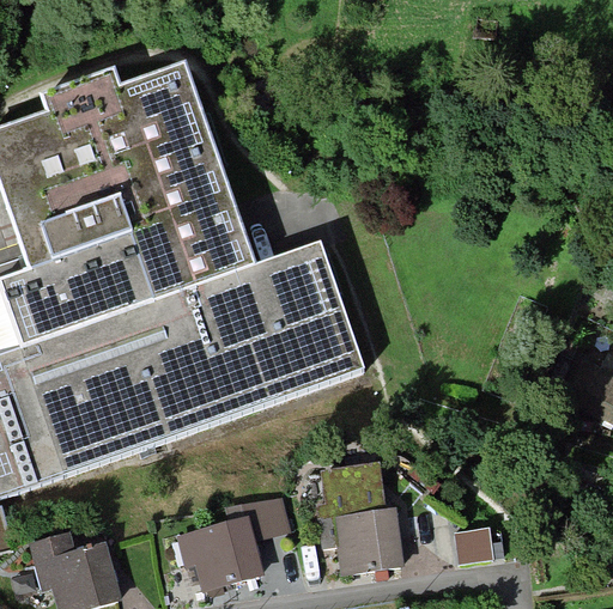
[(0,491),(365,365),(321,238),(255,261),(184,59),(121,81),(115,65),(42,91),(49,108),(0,125),(0,178),(28,257),(30,267),(0,276),(23,342),(0,349),(0,491)]
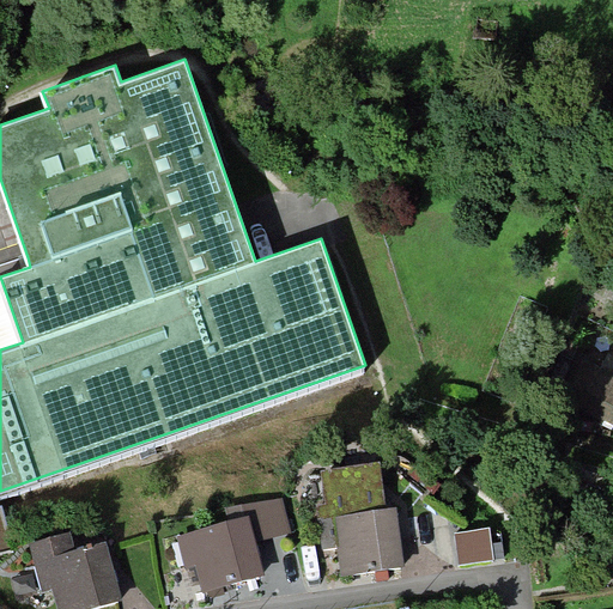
[(586,358),(565,397),(612,421),(612,354),(608,352),(601,365),(586,358)]
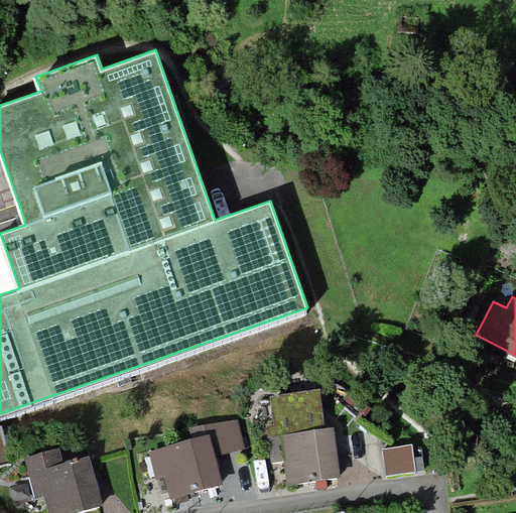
[(326,427),(320,391),(265,399),(274,460),(284,459),(287,483),(340,476),(333,426),(326,427)]
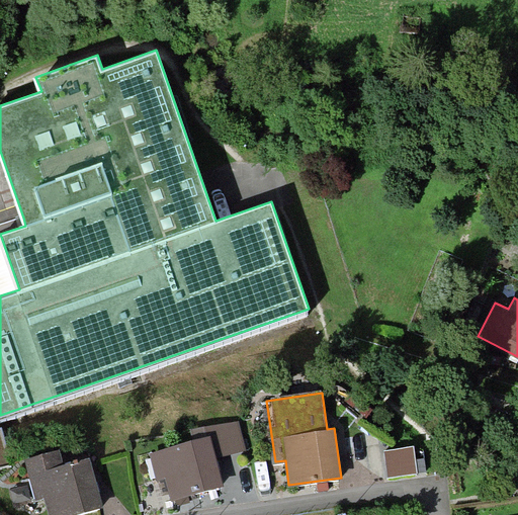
[(240,420),(192,429),(194,441),(150,454),(157,480),(165,478),(171,499),(224,486),(217,458),(247,447),(240,420)]
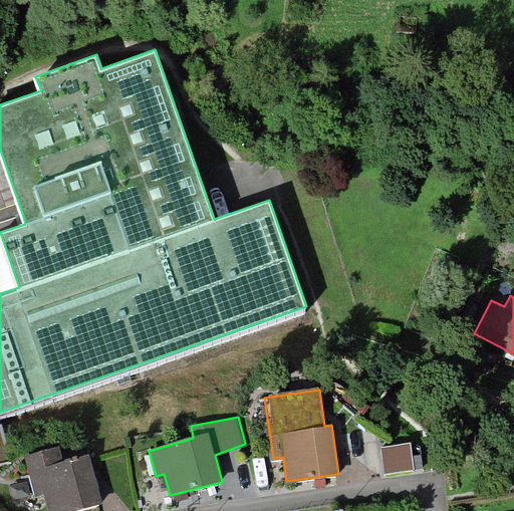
[(2,423),(0,423),(0,461),(10,459),(2,423)]
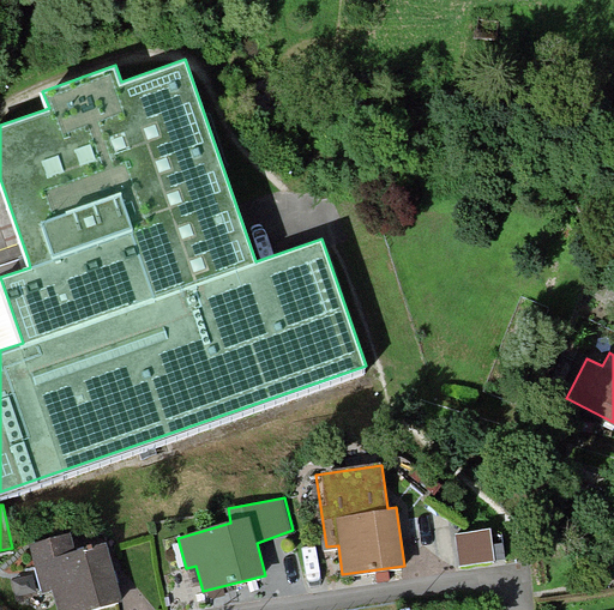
[(488,529),(456,535),(461,565),(493,559),(488,529)]
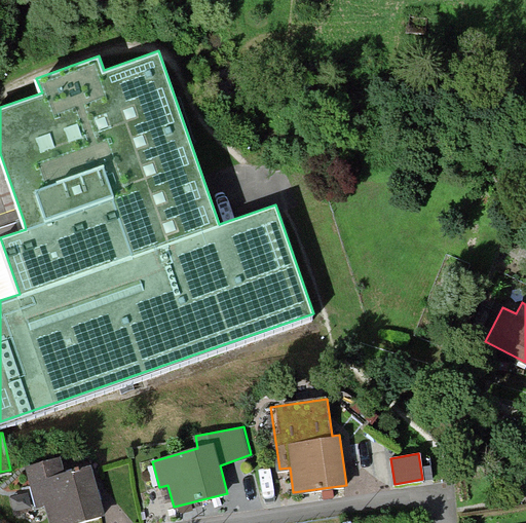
[(62,473),(59,458),(27,468),(36,506),(44,503),(48,522),(76,522),(102,516),(88,465),(62,473)]
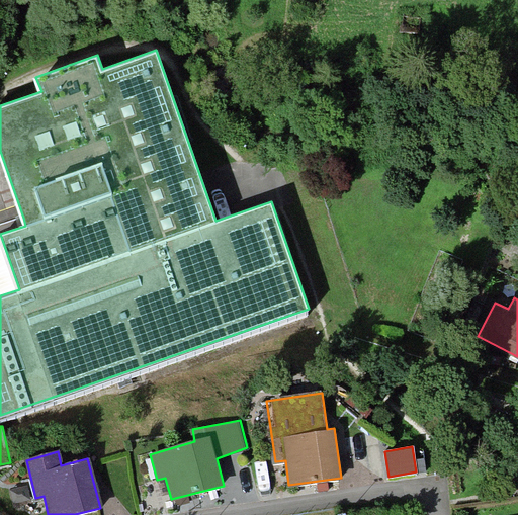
[(28,484),(11,487),(14,501),(30,497),(28,484)]
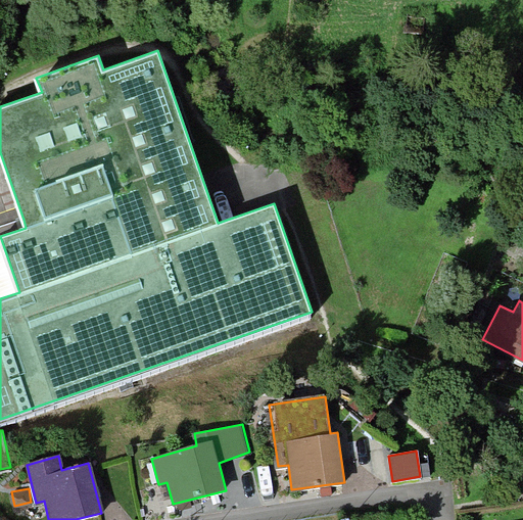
All buildings are outlined.
